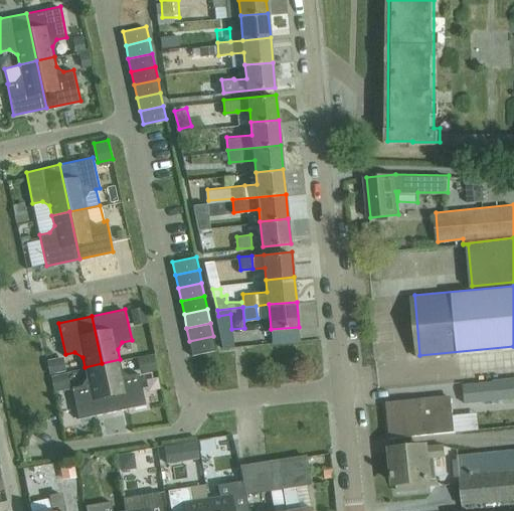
[(213,336),(189,341),(192,354),(216,349),(213,336)]
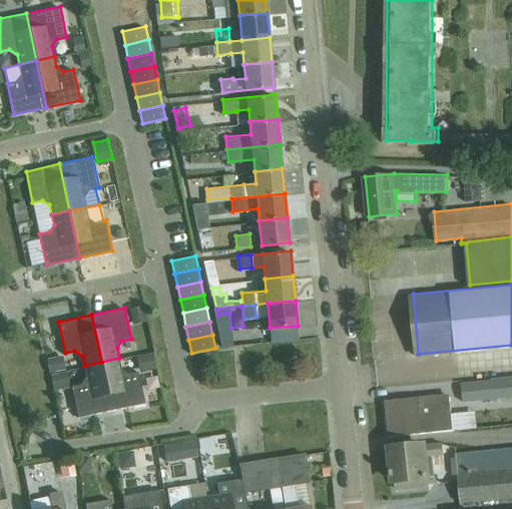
[(119,358),(101,362),(111,409),(145,402),(138,371),(128,373),(121,368),(119,358)]
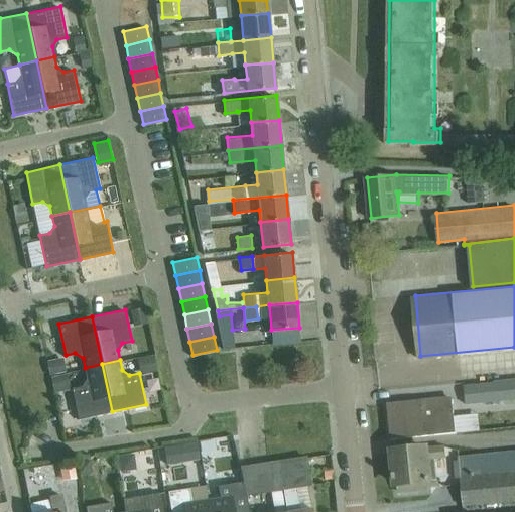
[(102,364),(85,368),(87,378),(82,385),(73,387),(79,418),(112,411),(102,364)]
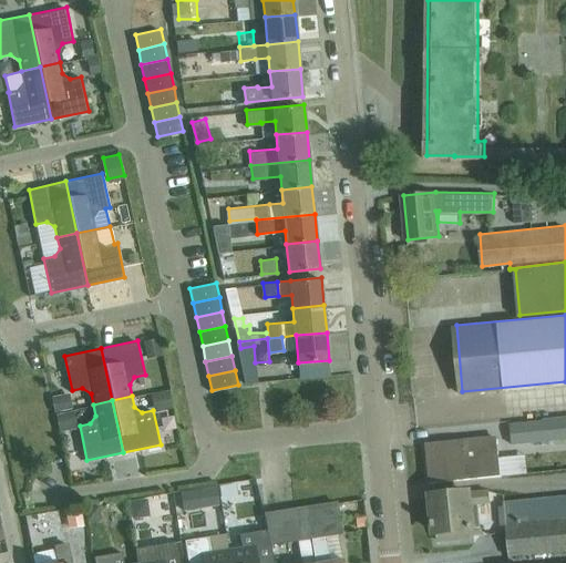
[(510,422),(511,442),(565,437),(565,415),(546,417),(546,419),(510,422)]
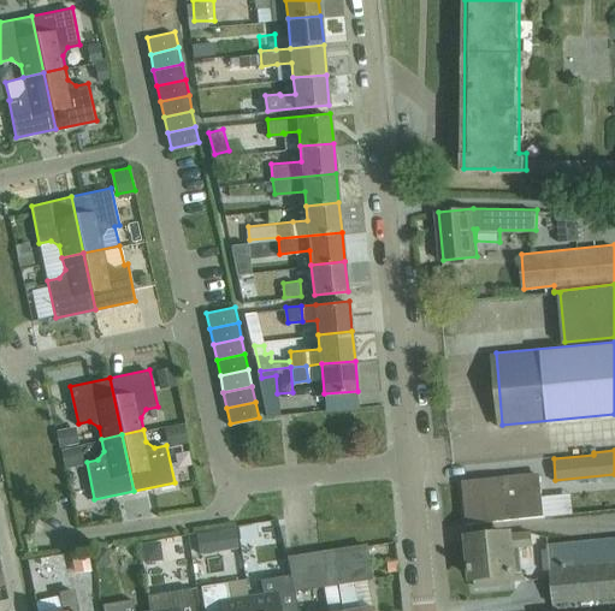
[(465,478),(469,522),(547,515),(543,474),(538,470),(465,478)]
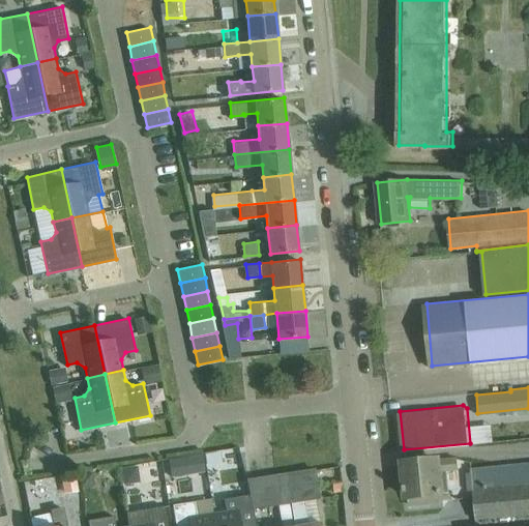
[(213,460),(244,453),(241,439),(210,446),(213,460)]
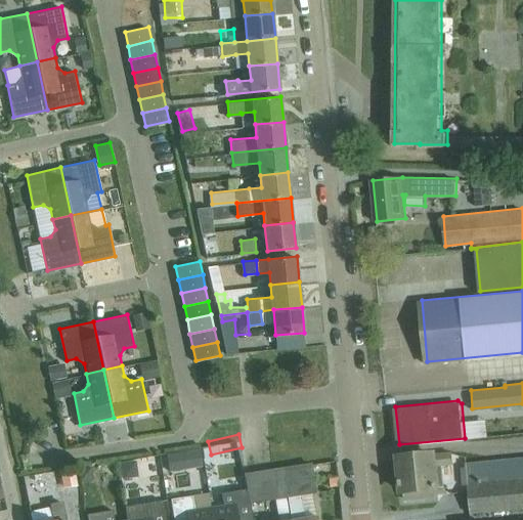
[(207,442),(184,444),(185,464),(209,462),(207,442)]
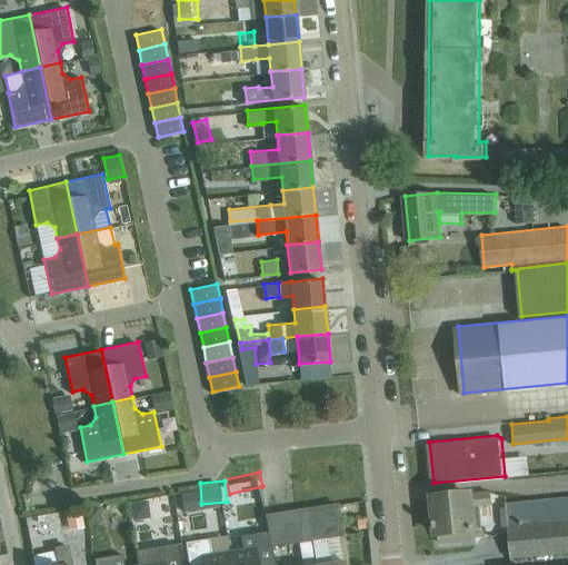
[(155,493),(159,509),(180,505),(176,487),(155,493)]
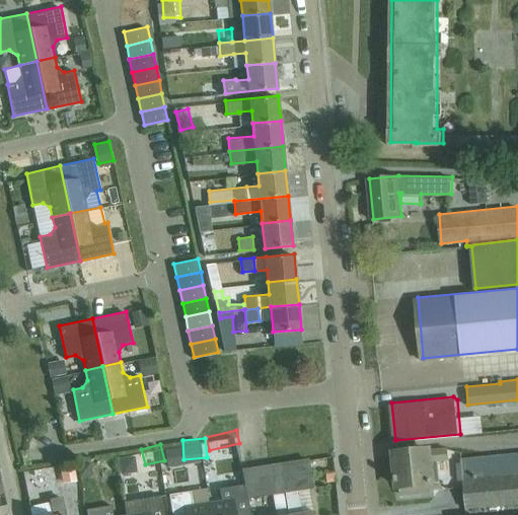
[(439,459),(450,458),(449,447),(396,452),(399,485),(433,482),(433,481),(442,480),(439,459)]
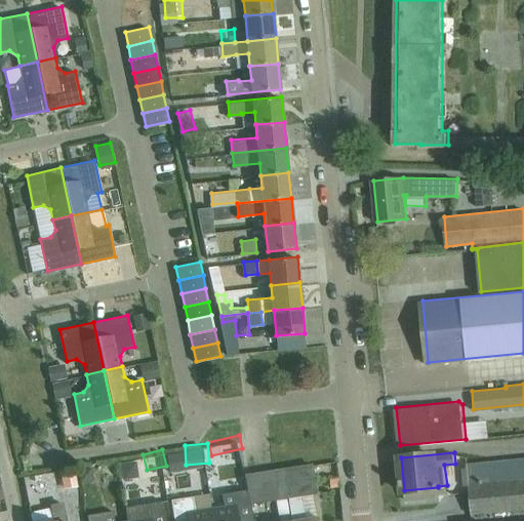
[(126,456),(128,473),(144,471),(142,455),(126,456)]
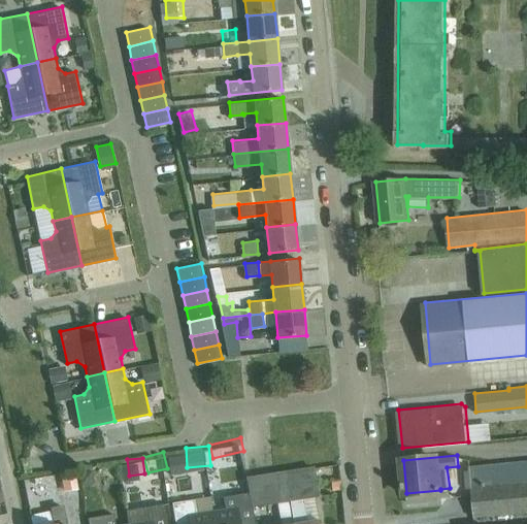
[(526,458),(514,460),(516,482),(526,480),(526,458)]
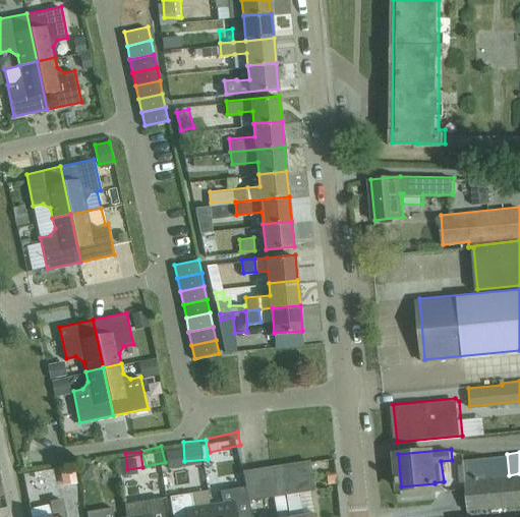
[(507,454),(494,455),(496,476),(509,475),(507,454)]
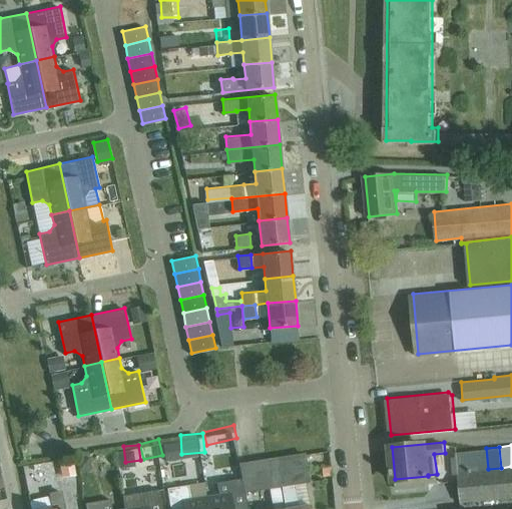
[(486,448),(474,449),(475,470),(488,469),(486,448)]
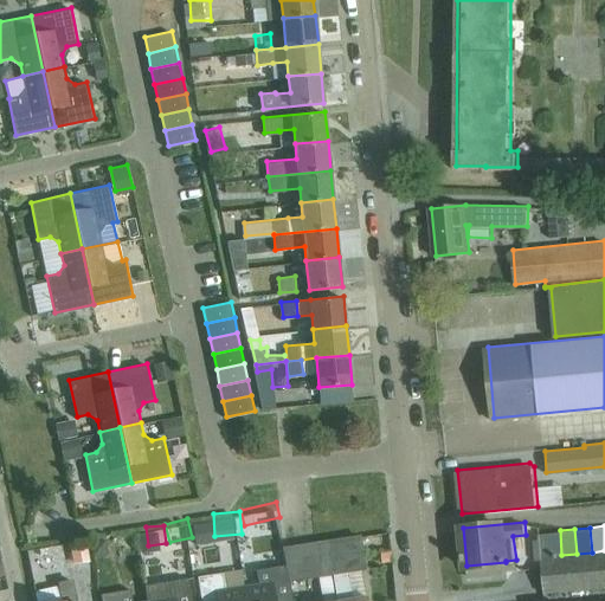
[(540,532),(544,557),(561,555),(560,530),(540,532)]
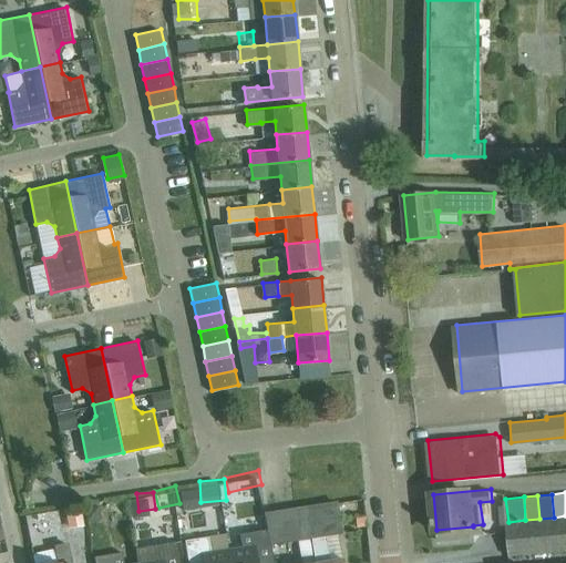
[(89,501),(71,502),(72,521),(90,520),(89,501)]
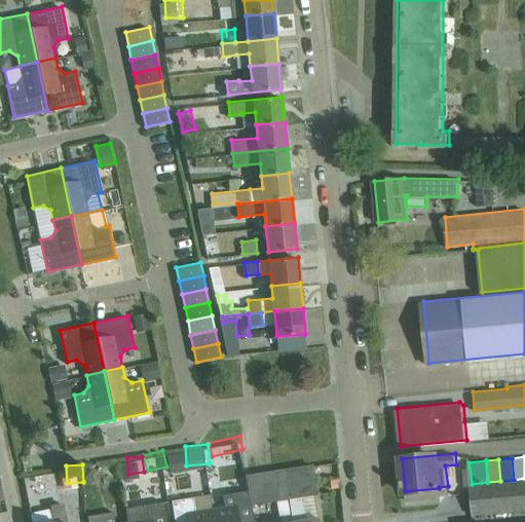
[(316,492),(312,464),(285,469),(289,497),(293,521),(319,521),(319,517),(306,519),(302,495),(316,492)]
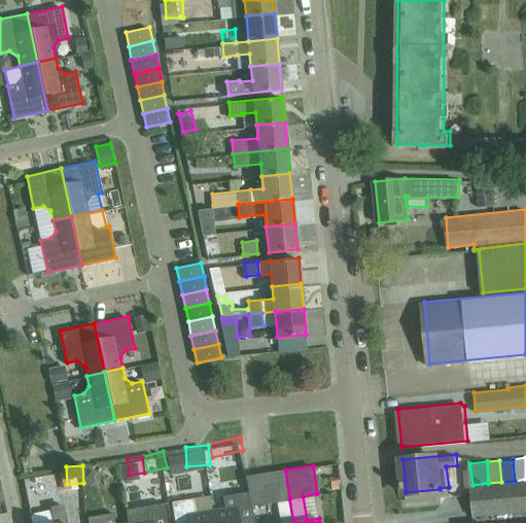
[(280,499),(289,498),(285,469),(276,472),(280,499)]
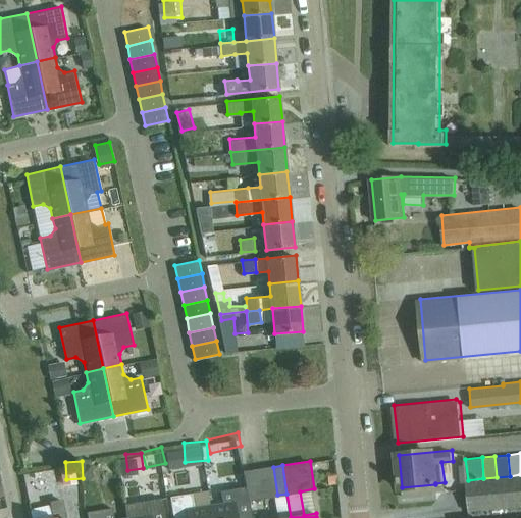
[(250,499),(277,495),(273,467),(244,471),(247,485),(250,499)]
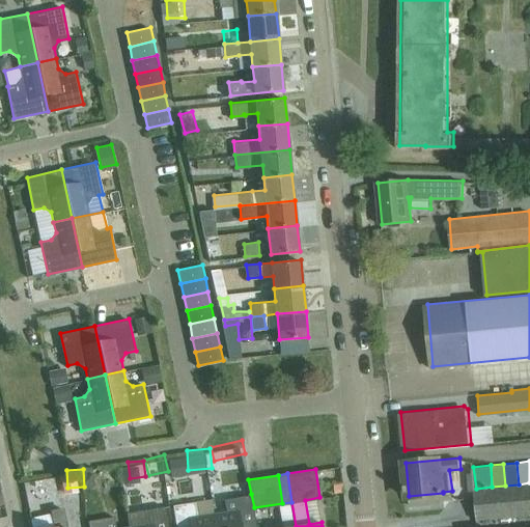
[(492,487),(476,489),(479,519),(529,512),(529,482),(519,484),(505,486),(492,487)]
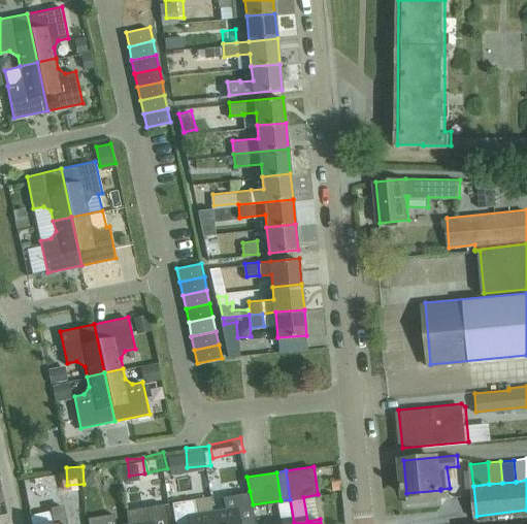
[(226,508),(212,510),(215,523),(256,523),(253,504),(250,491),(224,495),(226,508)]
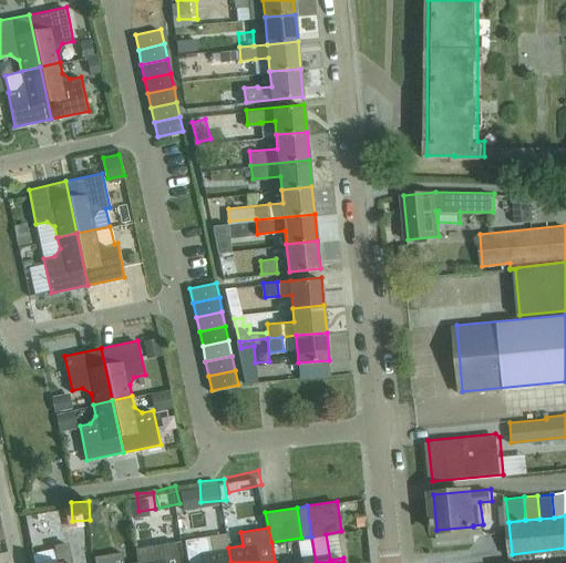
[(72,562),(71,562),(70,555),(68,543),(57,545),(55,544),(54,544),(59,562),(73,562),(74,562),(72,562)]
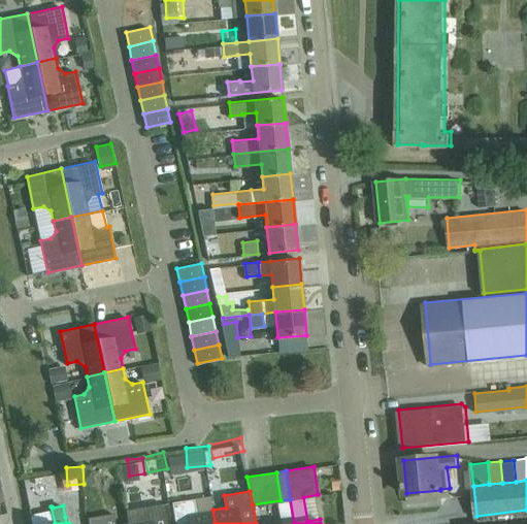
[(189,523),(215,523),(212,510),(196,513),(195,506),(174,510),(175,520),(188,518),(189,523)]
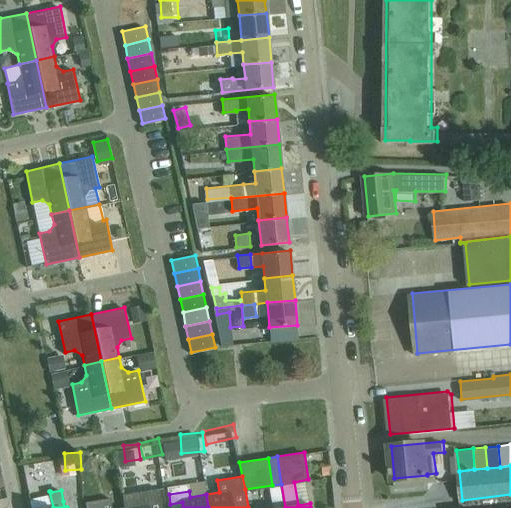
[(0,507),(10,507),(12,507),(9,495),(0,497),(0,507)]
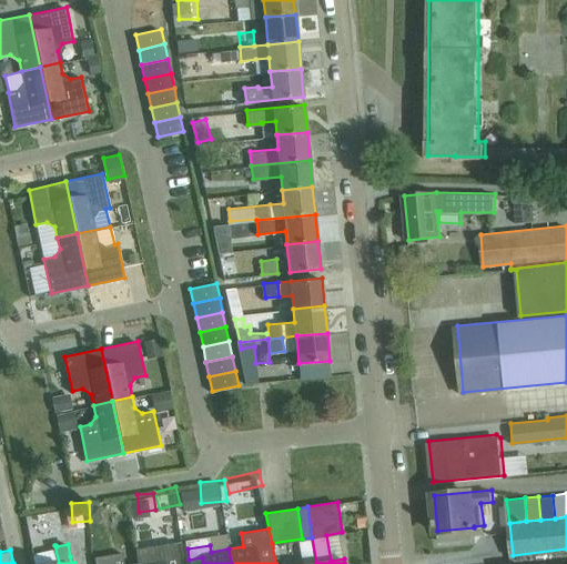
[(164,560),(138,563),(165,563),(179,561),(178,551),(163,553),(164,560)]
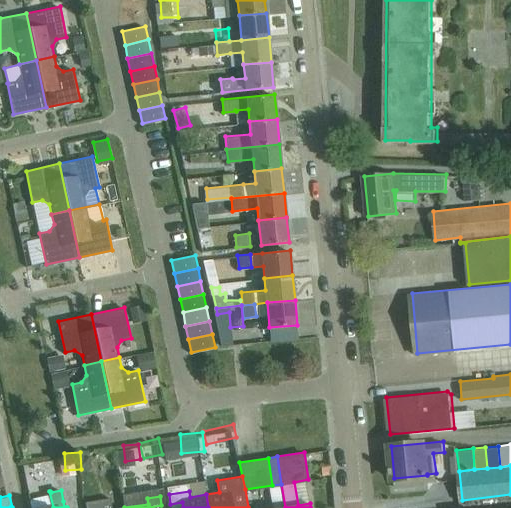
[(124,507),(120,507),(112,507),(110,497),(85,501),(86,507),(124,507)]
